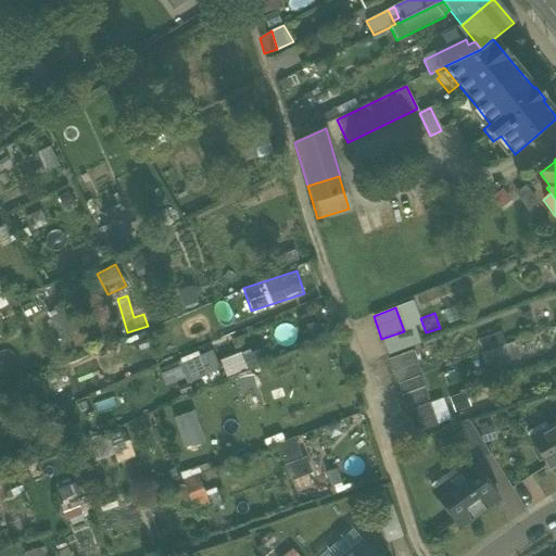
[(413,328),(404,331),(381,339),(388,355),(419,344),(413,328)]
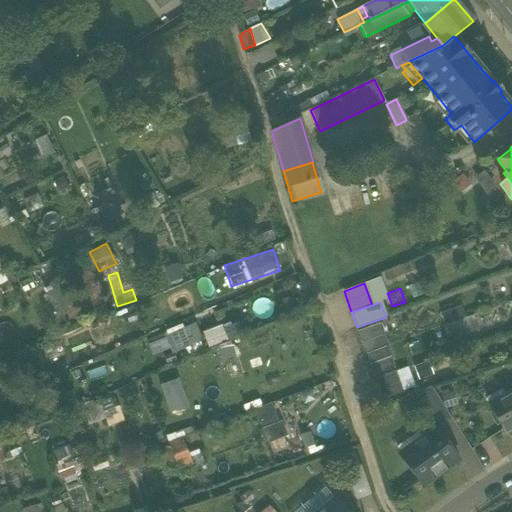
[(445,325),(448,323),(464,318),(460,309),(442,316),(445,325)]
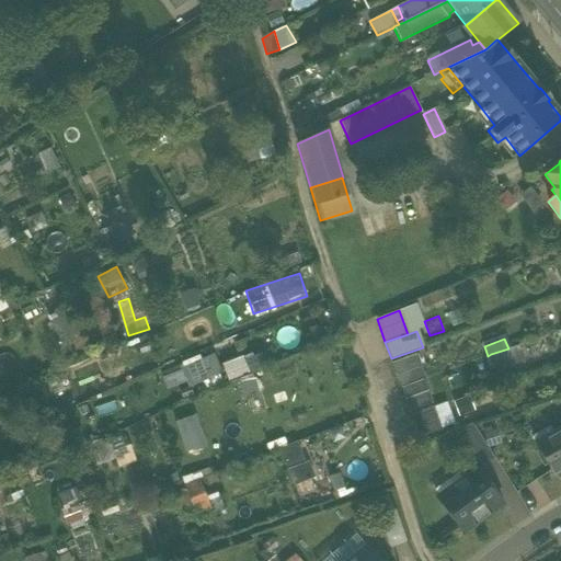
[(517,345),(508,348),(491,354),(495,368),(502,366),(502,367),(511,364),(511,363),(522,359),(517,345)]
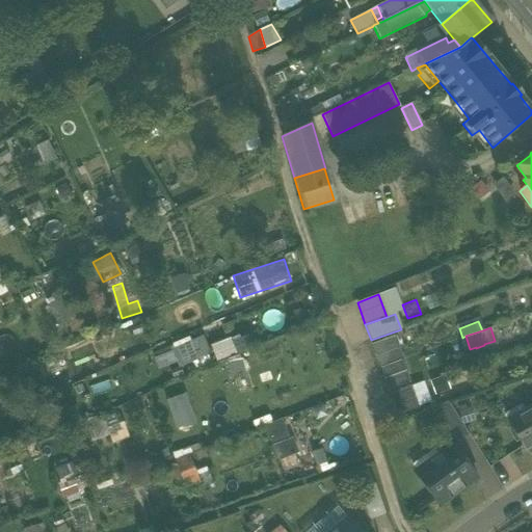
[(170,347),(180,367),(211,352),(201,333),(170,347)]
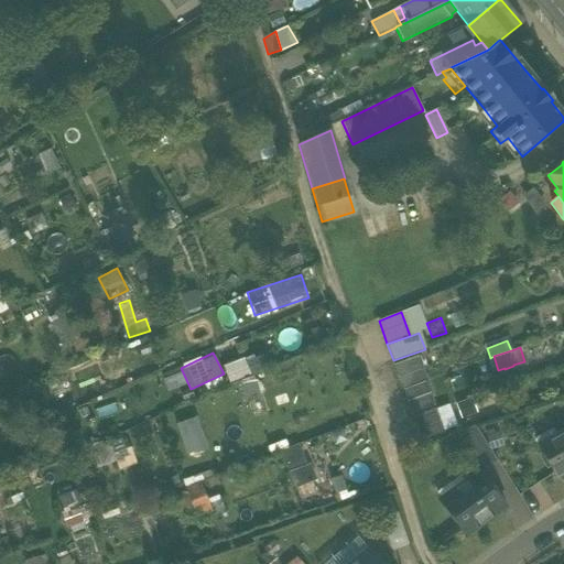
[(394,366),(403,390),(425,381),(427,381),(419,357),(394,366)]
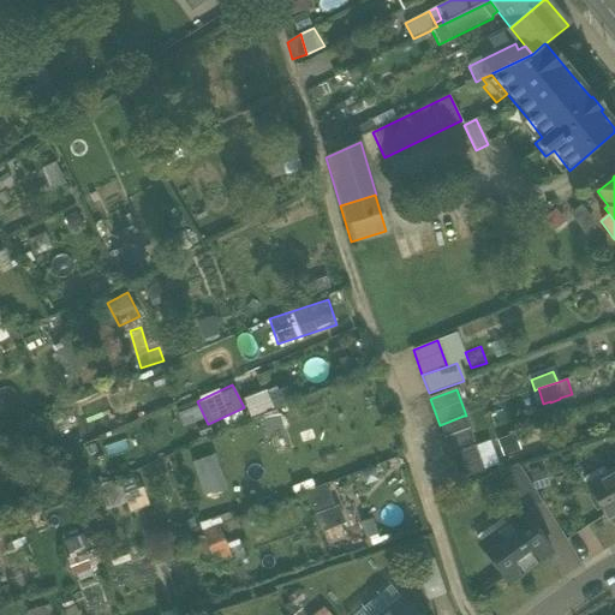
[(469,429),(464,416),(440,425),(445,439),(469,429)]
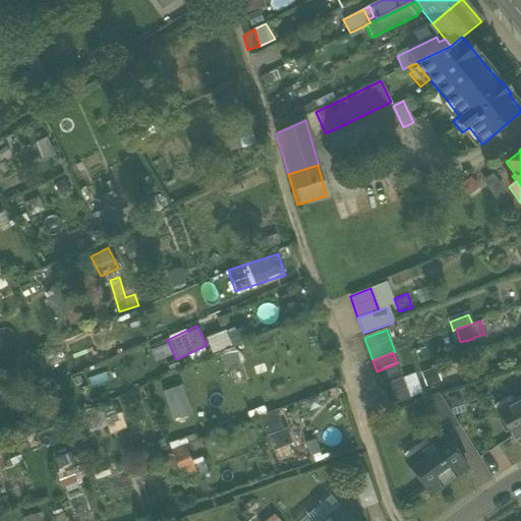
[(401,374),(397,363),(377,371),(381,383),(401,374)]
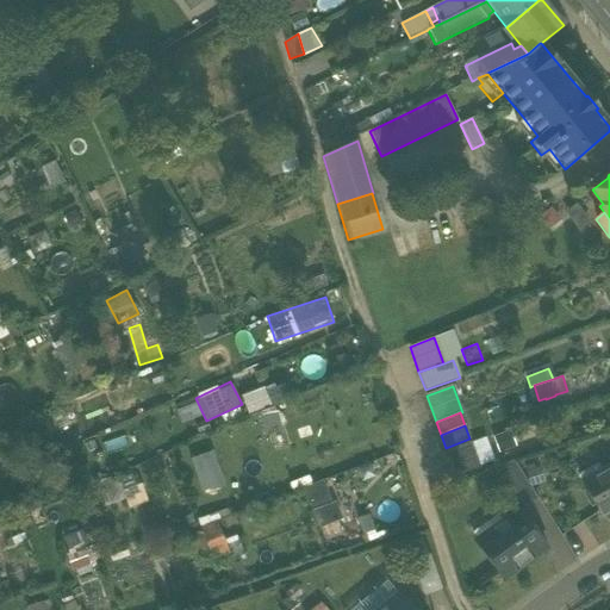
[(447,452),(455,477),(480,468),(471,442),(447,452)]
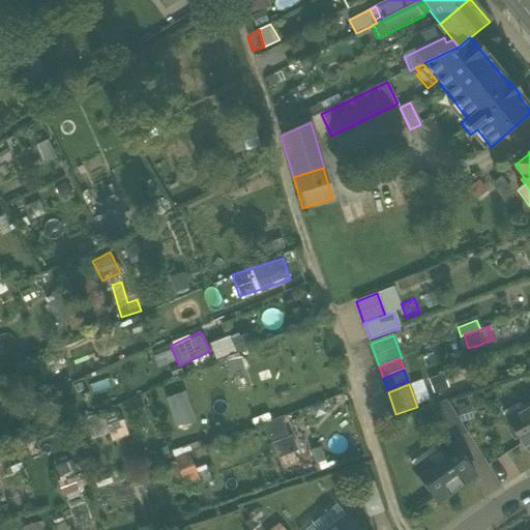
[(166,396),(175,428),(195,421),(186,391),(166,396)]
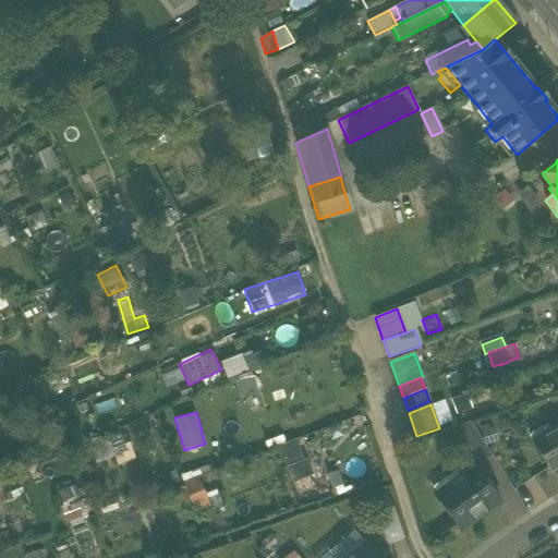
[(456,427),(460,435),(473,426),(471,424),(470,422),(456,427)]
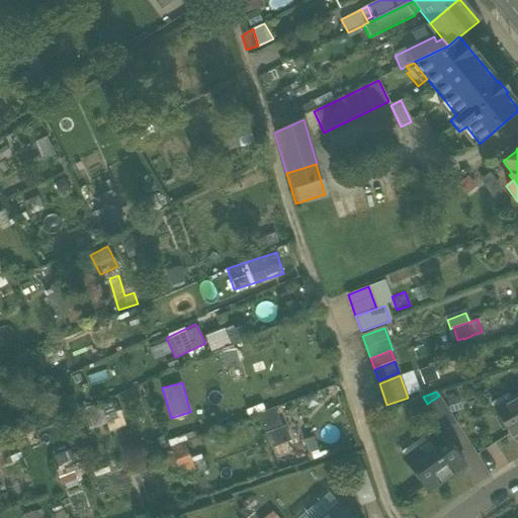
[(491,404),(497,415),(513,406),(511,401),(507,394),(491,404)]
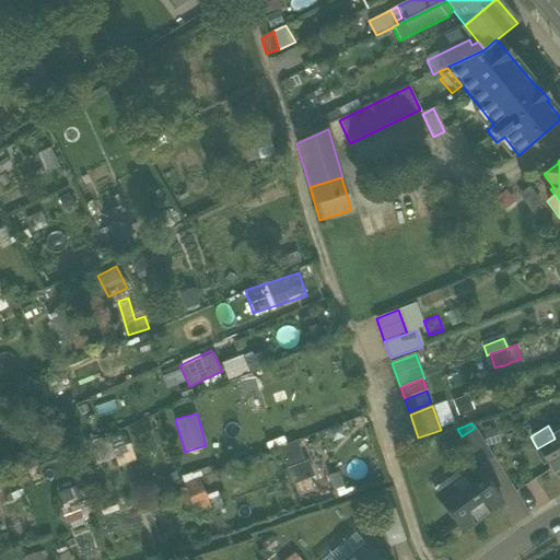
[(493,458),(475,428),(462,436),(481,466),(493,458)]
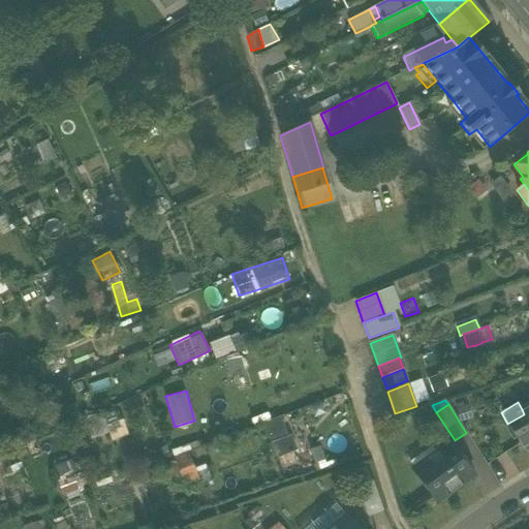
[(528,404),(522,409),(524,414),(507,424),(522,448),(528,443),(528,404)]
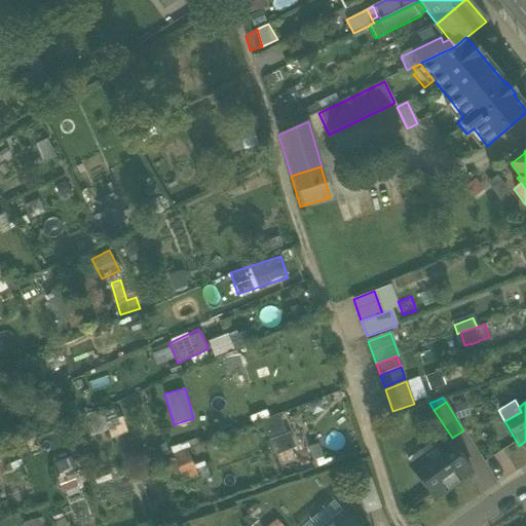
[(280,413),(262,420),(275,452),(294,445),(280,413)]
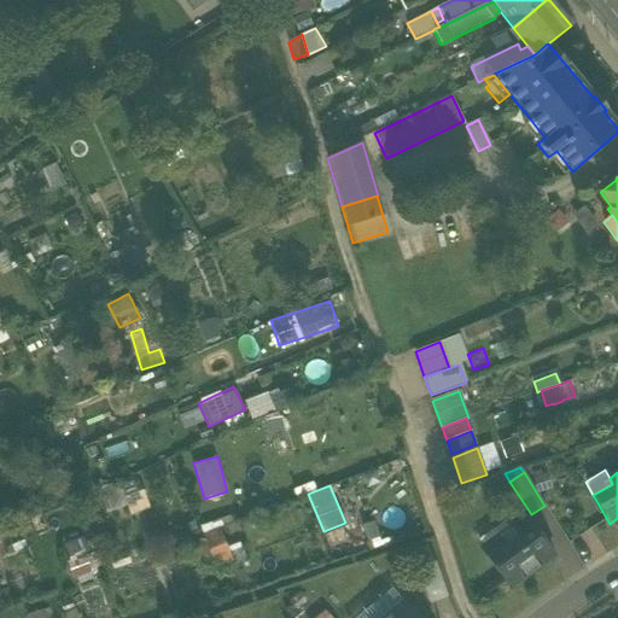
[(126,496),(132,513),(150,507),(144,489),(126,496)]
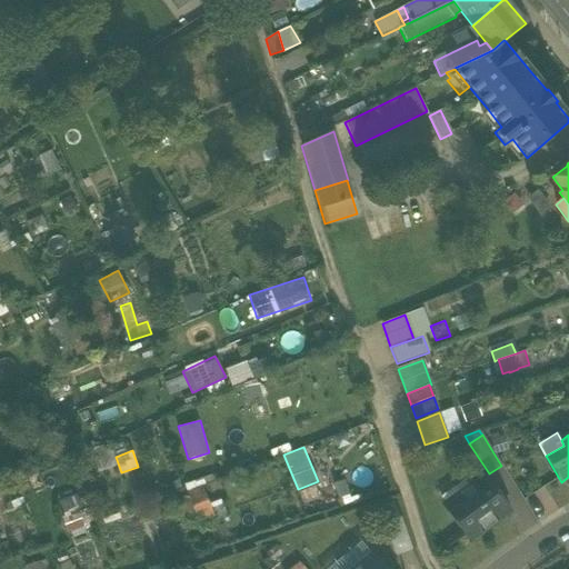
[(447,510),(470,540),(508,512),(482,477),(468,488),(471,492),(447,510)]
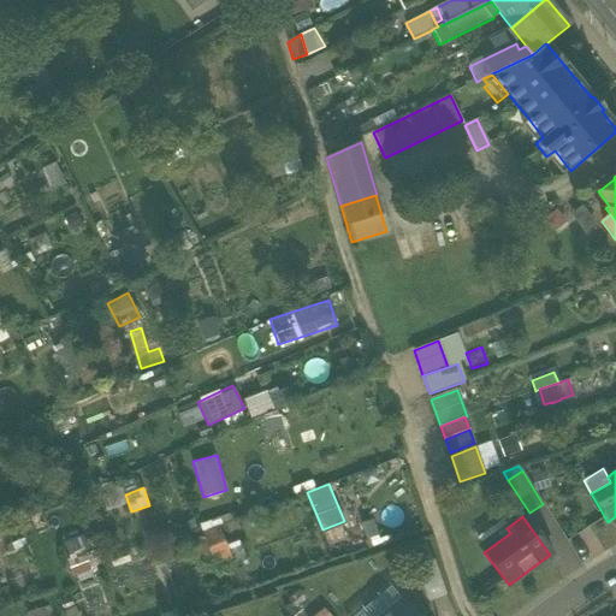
[(202,534),(214,564),(229,558),(217,528),(202,534)]
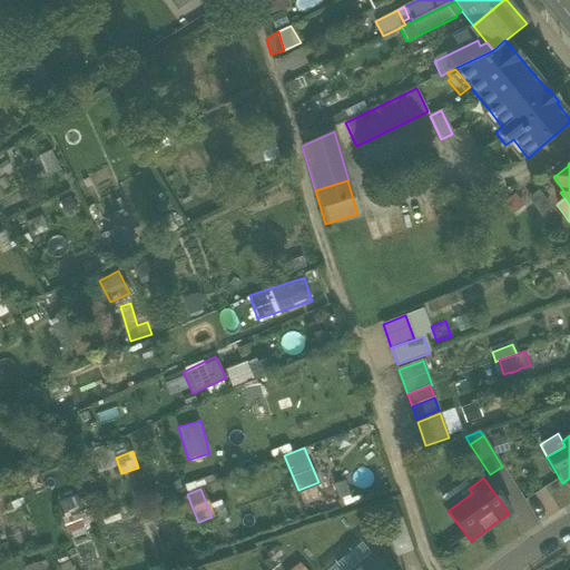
[(472,493),(469,489),(444,507),(448,511),(472,493)]
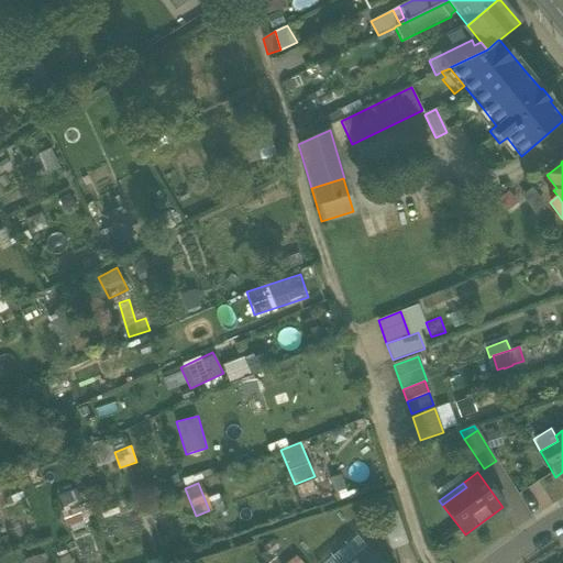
[(56,496),(67,526),(86,518),(75,488),(56,496)]
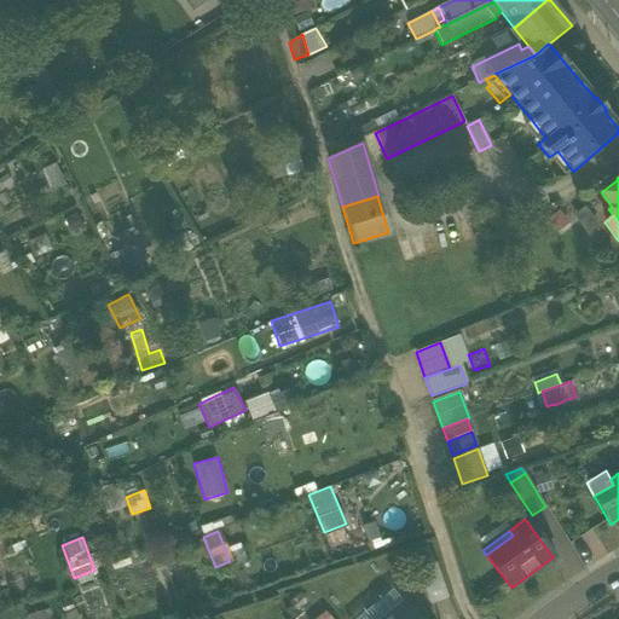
[(392,590),(381,600),(393,614),(404,605),(392,590)]
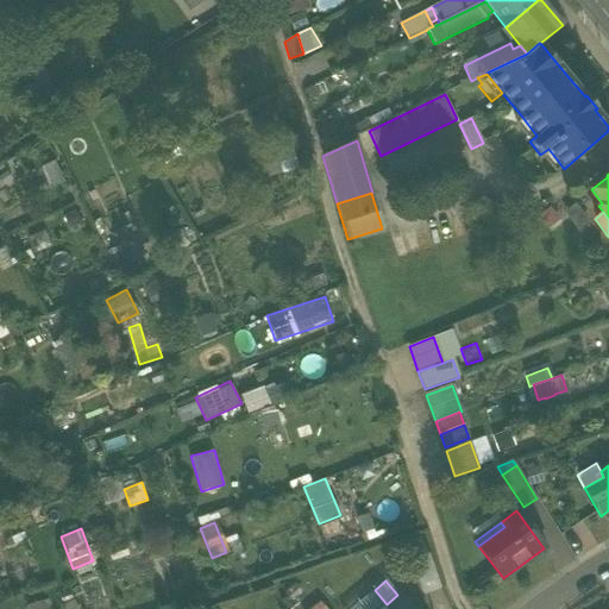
[(397,595),(387,604),(375,590),(351,608),(412,608),(400,594),(397,595)]
